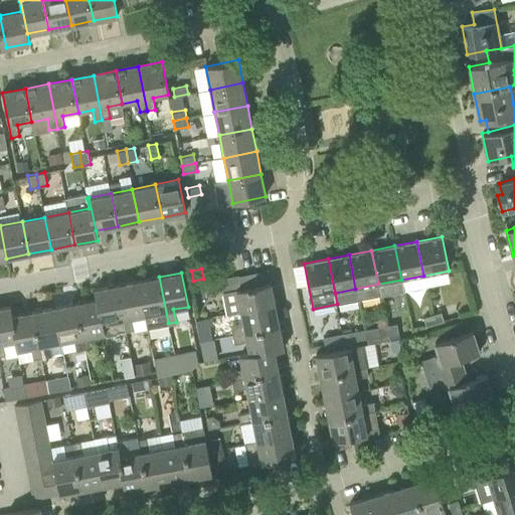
[(160,325),(168,323),(159,277),(138,281),(145,316),(158,313),(160,325)]
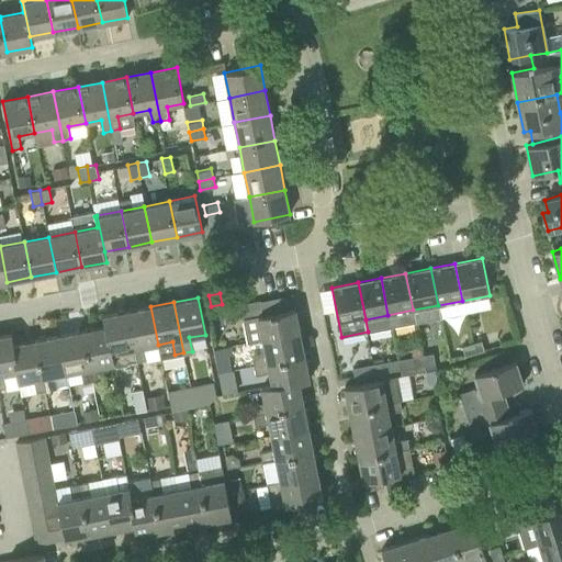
[(144,347),(158,345),(150,306),(127,312),(137,361),(146,360),(144,347)]
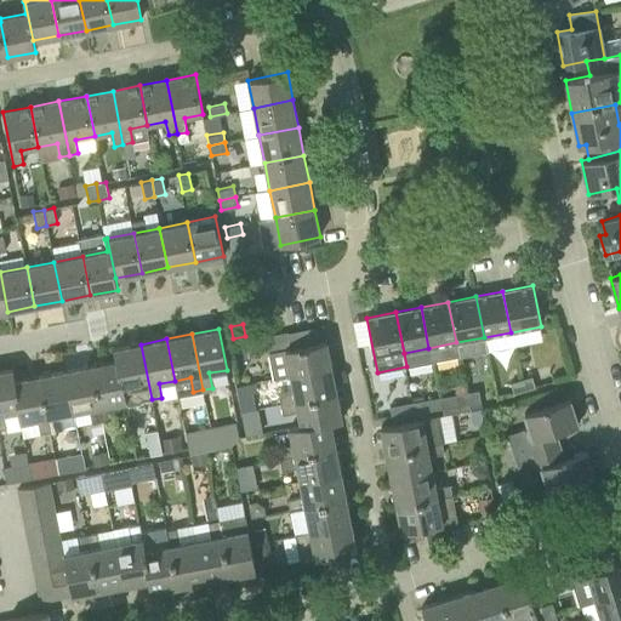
[(290,377),(331,369),(326,341),(271,352),(273,363),(286,360),(290,377)]
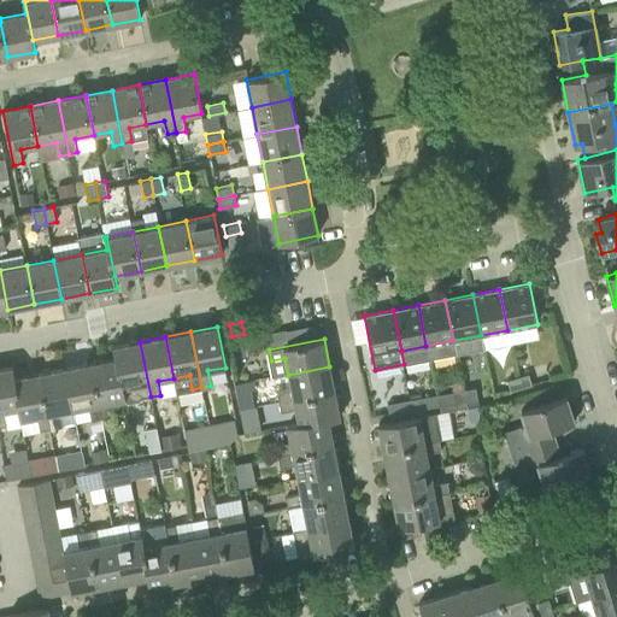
[(141,399),(151,397),(140,342),(116,346),(124,387),(139,385),(141,399)]
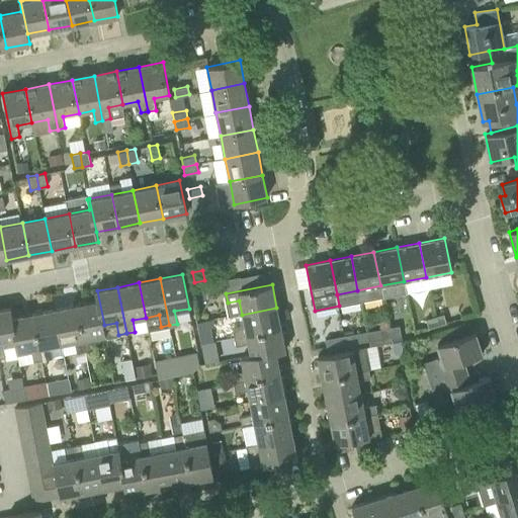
[(105,335),(104,325),(97,290),(94,291),(96,300),(76,305),(85,351),(93,350),(91,338),(105,335)]
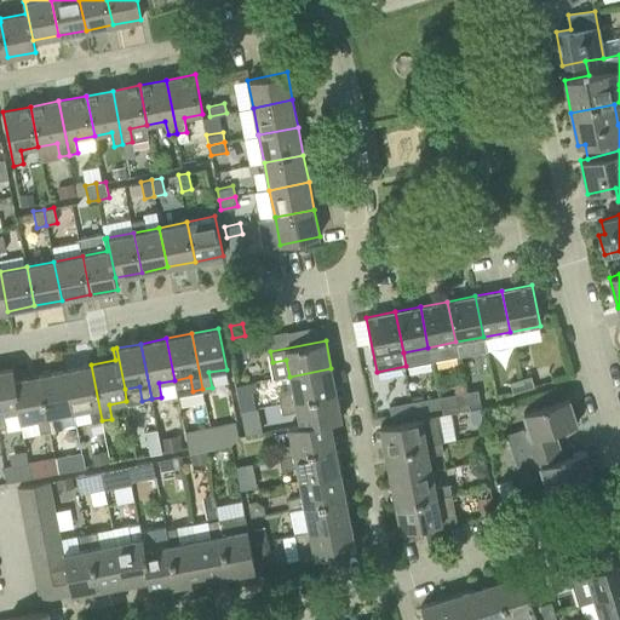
[(92,423),(102,420),(91,365),(65,371),(74,412),(90,408),(92,423)]
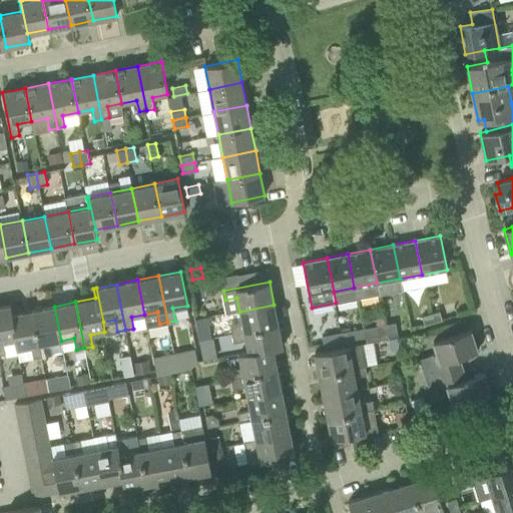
[(19,349),(12,315),(11,305),(0,307),(0,354),(6,354),(3,342),(15,340),(17,350),(19,349)]
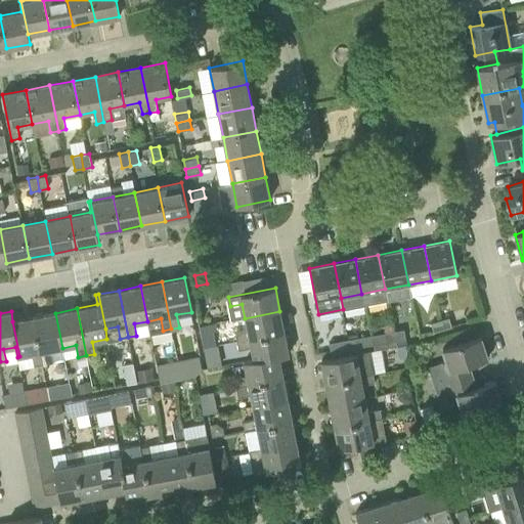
[(237,342),(285,333),(279,311),(245,318),(247,331),(235,333),(237,342)]
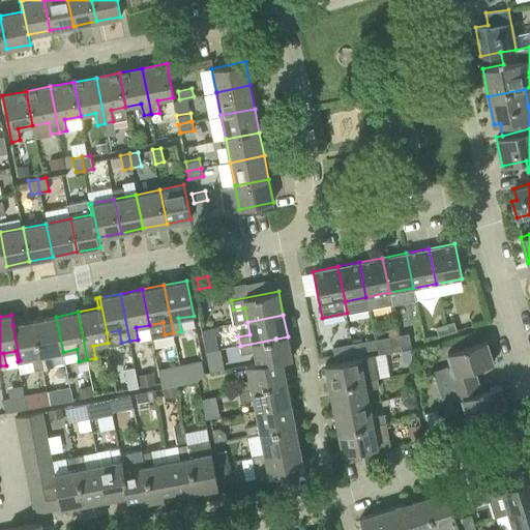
[(49,355),(63,352),(56,317),(33,321),(42,369),(51,366),(49,355)]
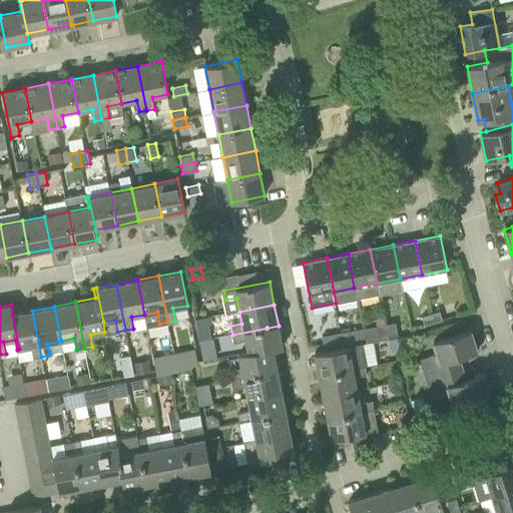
[(433,322),(443,320),(440,310),(431,313),(433,322)]
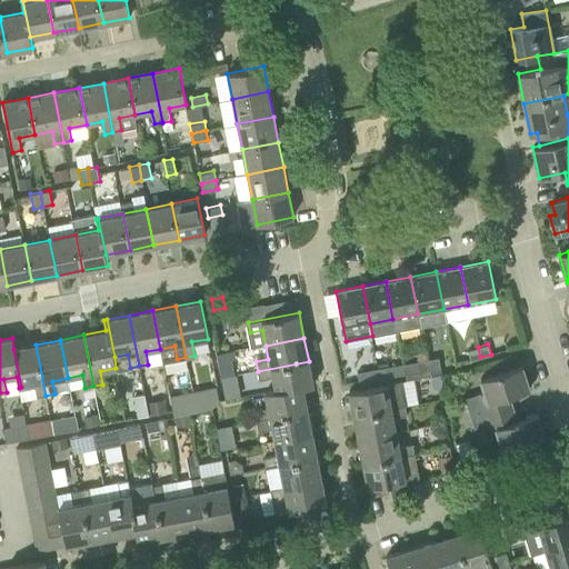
[(37,397),(46,396),(36,345),(13,349),(21,387),(35,385),(37,397)]
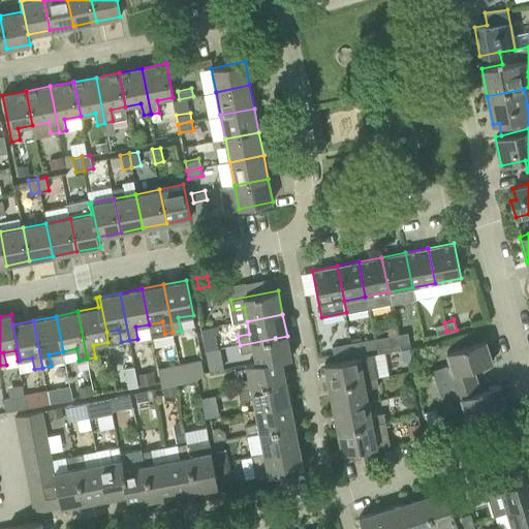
[(437,335),(446,332),(444,322),(434,325),(437,335)]
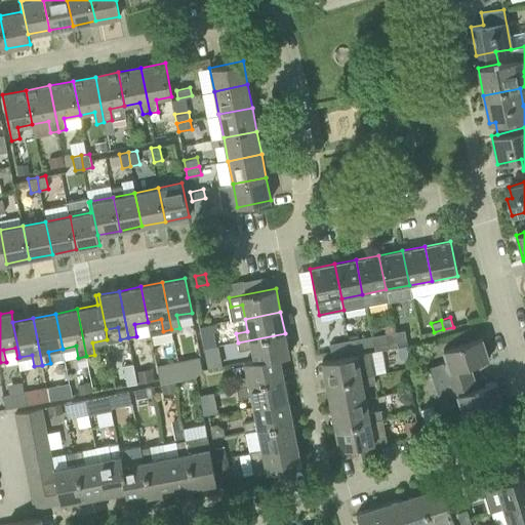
[(213,325),(200,327),(204,349),(217,346),(213,325)]
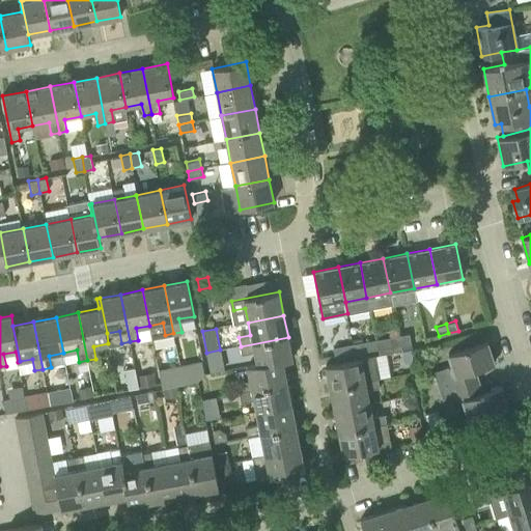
[(401,345),(411,343),(410,333),(399,335),(401,345)]
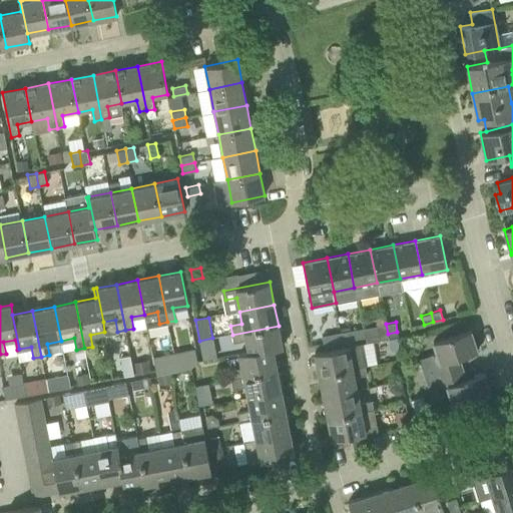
[(379,336),(388,334),(386,324),(377,326),(379,336)]
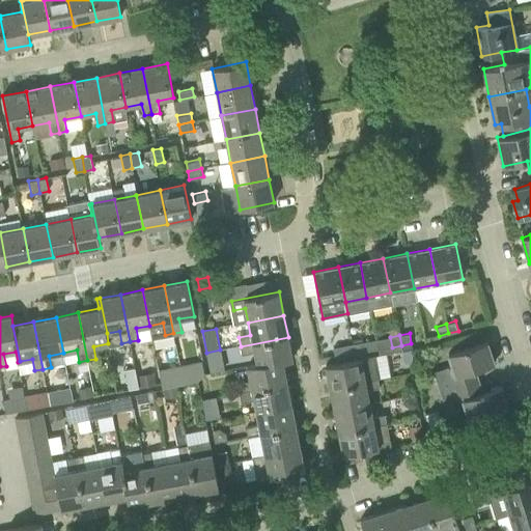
[(247,369),(283,362),(282,362),(292,360),(288,337),(241,346),(243,355),(254,352),(256,364),(247,366),(247,369)]
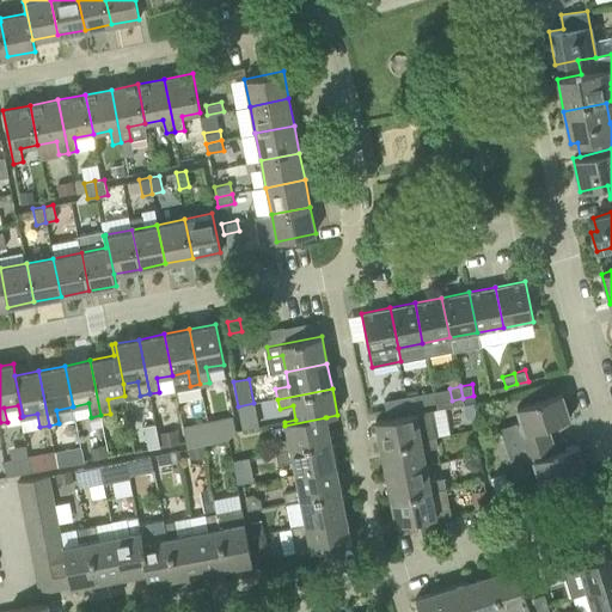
[(521,448),(550,440),(546,427),(569,420),(561,393),(516,409),(520,422),(513,424),(521,448)]
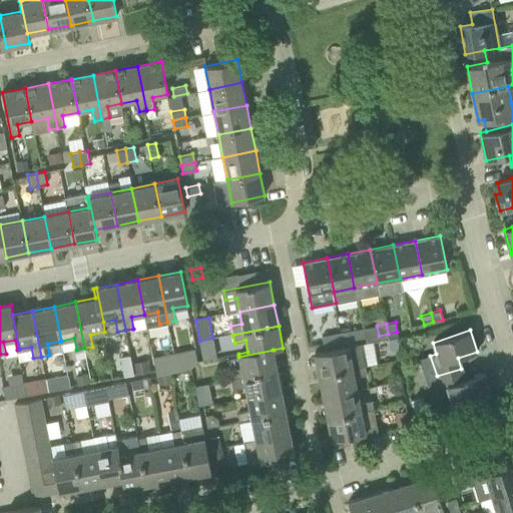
[(343,342),(353,340),(351,331),(341,332),(343,342)]
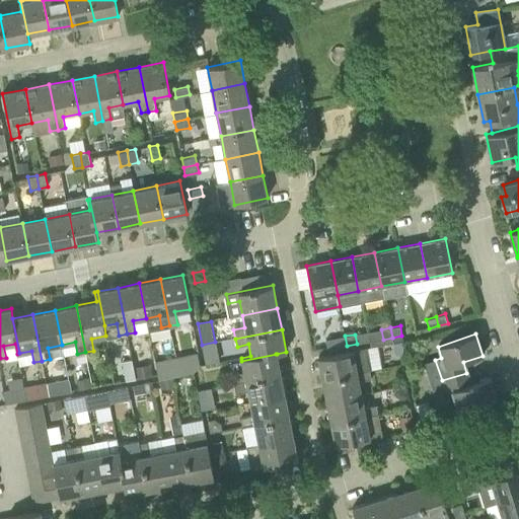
[(337,347),(347,346),(345,336),(336,338),(337,347)]
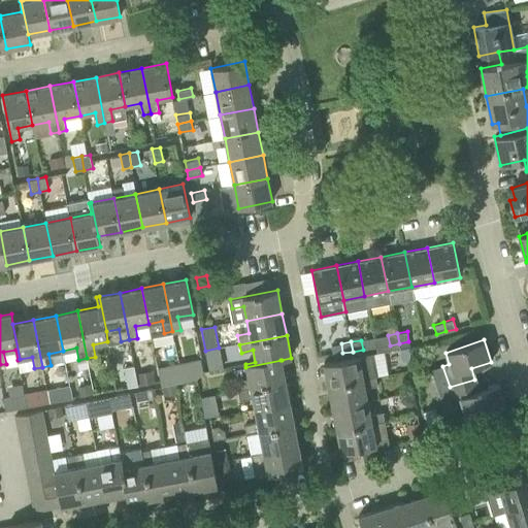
[(328,387),(376,377),(374,368),(362,371),(359,357),(324,364),(328,387)]
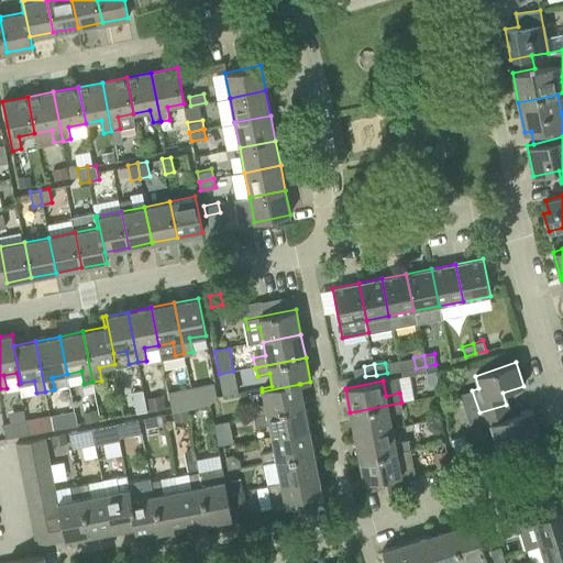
[(217,382),(172,386),(174,406),(218,401),(217,382)]
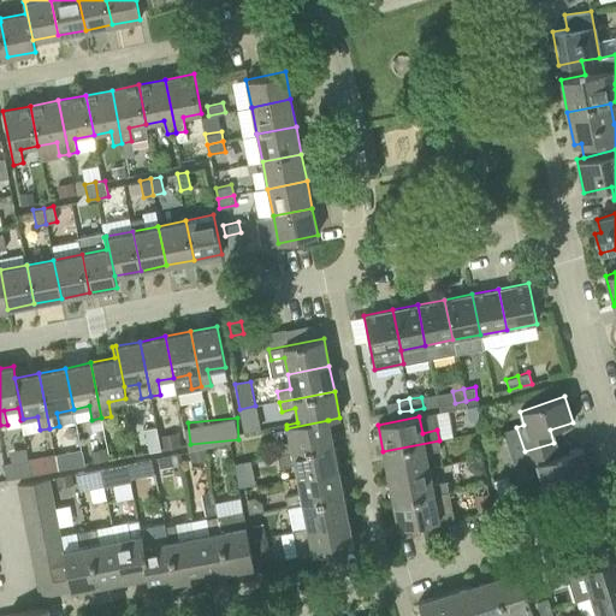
[(278,454),(332,443),(329,420),(286,428),(289,442),(276,444),(278,454)]
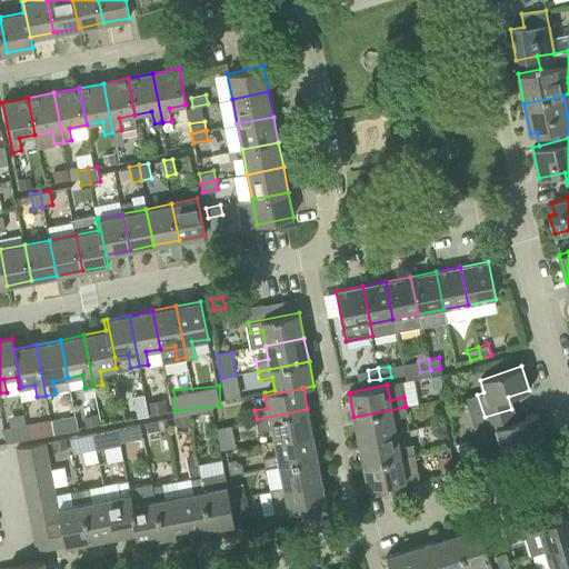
[(145,392),(133,395),(137,417),(148,416),(145,392)]
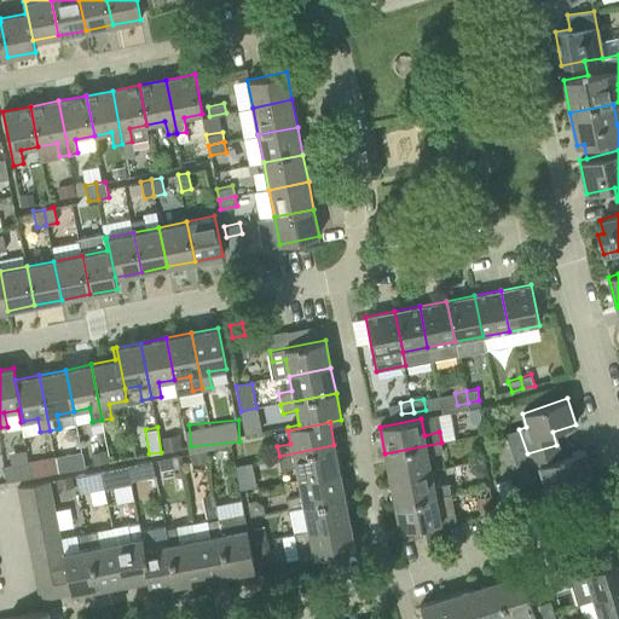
[(389,478),(431,469),(428,455),(443,452),(441,443),(385,453),(389,478)]
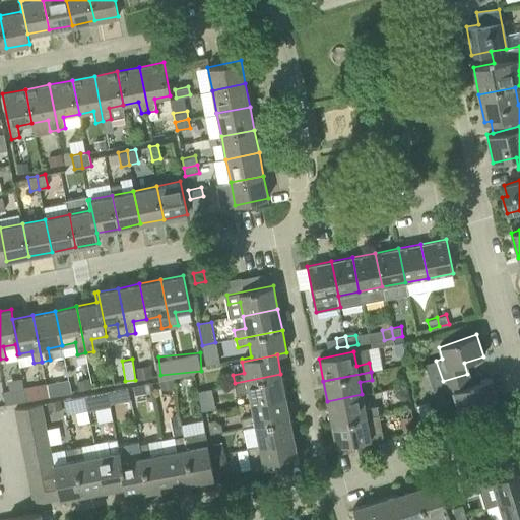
[(250,403),(285,396),(280,374),(235,383),(236,392),(248,390),(250,403)]
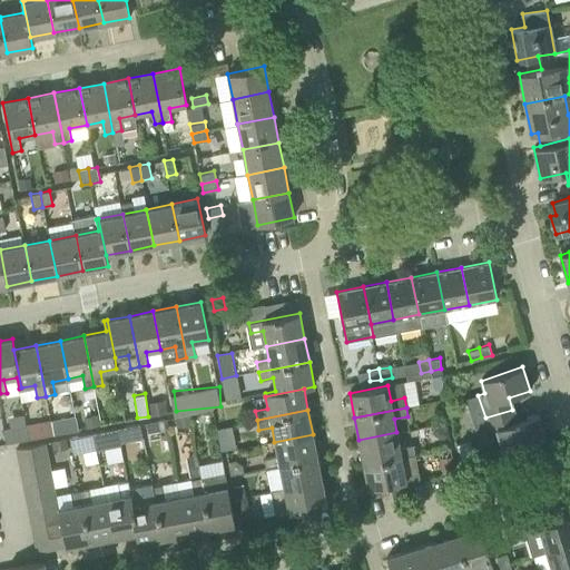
[(499,439),(503,452),(546,439),(538,415),(517,422),(512,410),(485,418),(492,441),(499,439)]
